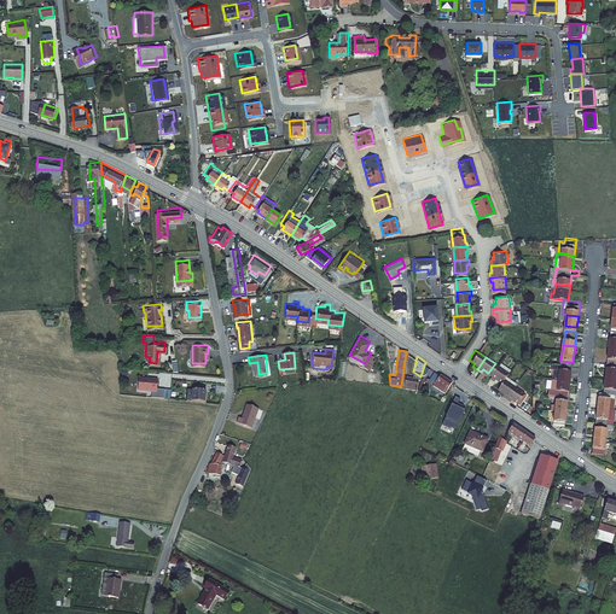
[(553,375),(559,375),(570,376),(573,362),(561,361),(556,360),(553,375)]
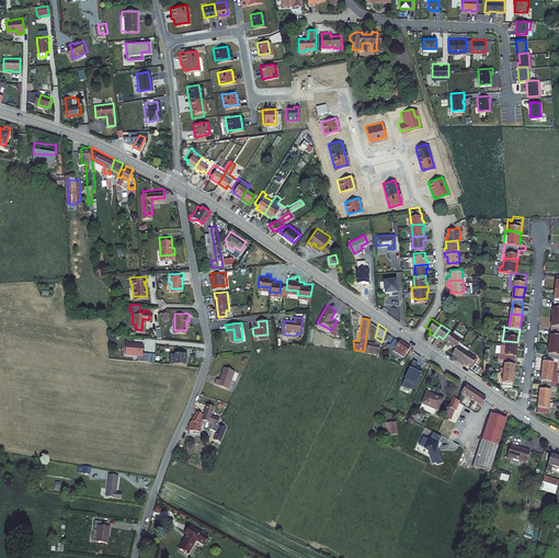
[(459,337),(449,330),(443,339),(442,341),(445,344),(447,342),(453,345),(455,343),(459,337)]
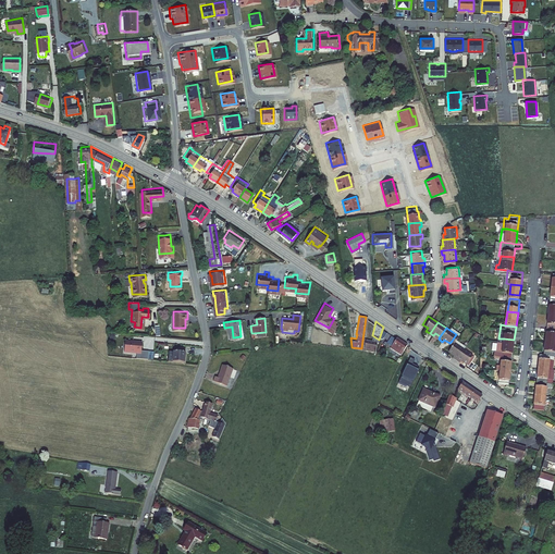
[(393,335),(386,345),(399,354),(406,344),(407,343),(395,335),(395,336),(393,335)]
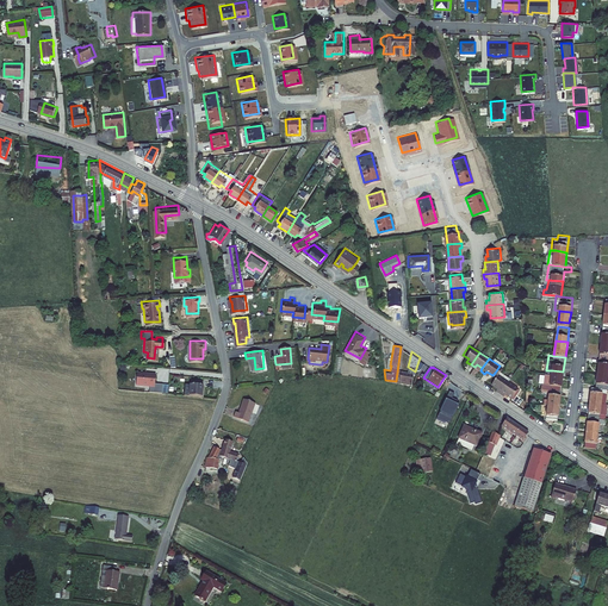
[(149,388),(162,389),(163,380),(155,380),(156,370),(148,369),(148,370),(144,370),(144,369),(137,369),(136,381),(150,382),(149,388)]
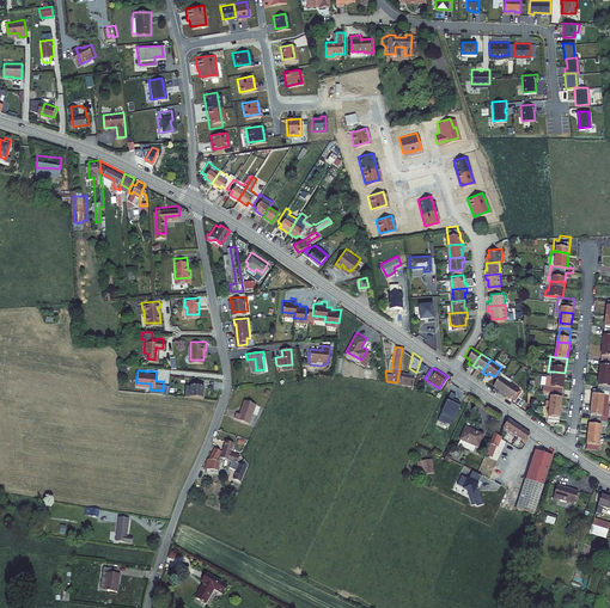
[(609,372),(601,370),(598,386),(609,386),(609,372)]
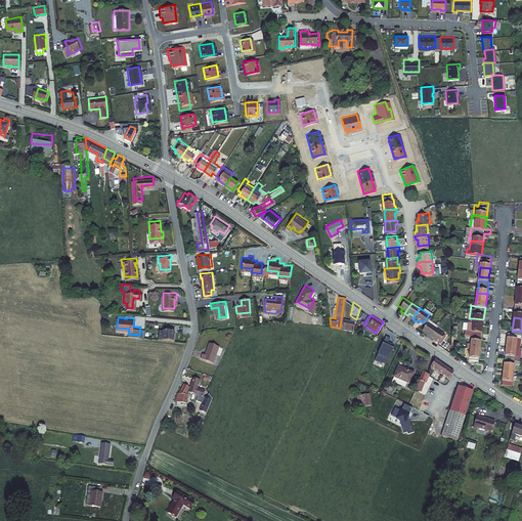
[(474,318),(472,332),(482,333),(483,319),(474,318)]
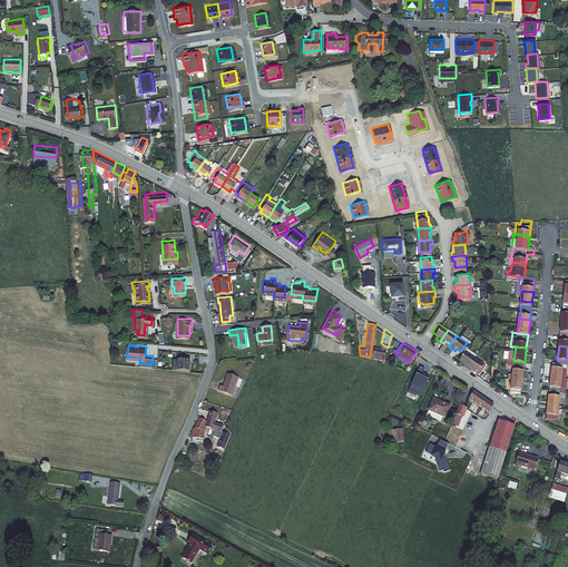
[(471,354),(462,349),(460,351),(457,357),(462,361),(460,363),(463,365),(471,354)]
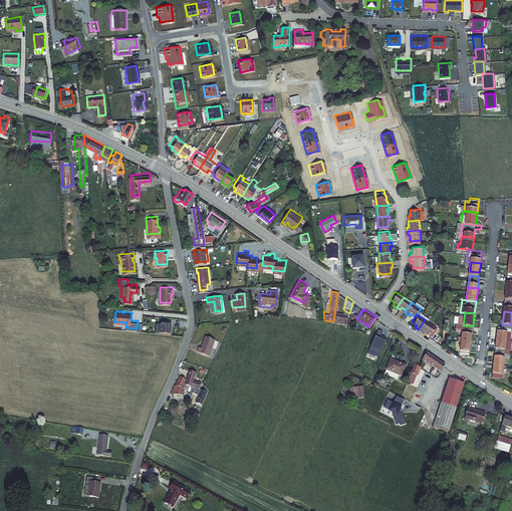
[(434,325),(425,319),(418,329),(422,331),(423,329),(429,333),(434,325)]
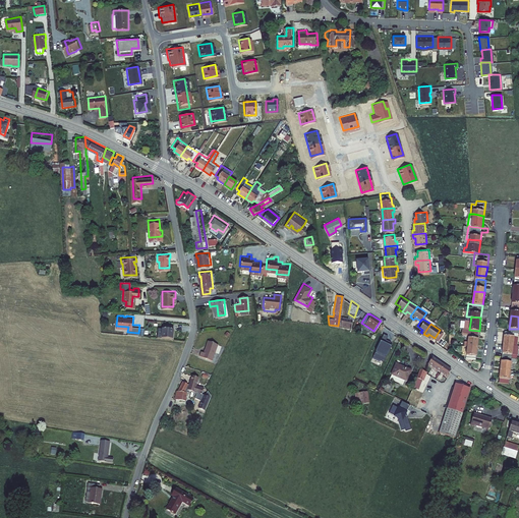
[(163,325),(162,335),(173,336),(174,326),(163,325)]
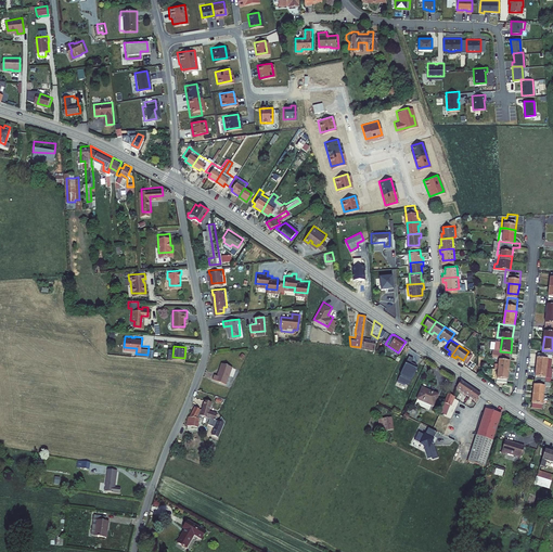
[(539,349),(537,363),(548,364),(552,366),(552,354),(552,350),(542,350),(539,349)]
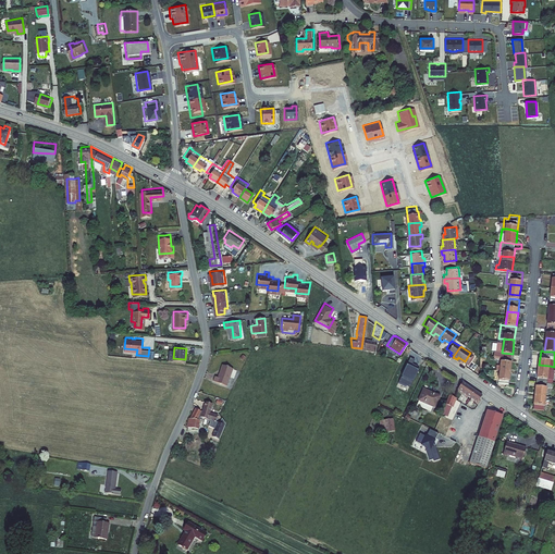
[(502,353),(501,366),(510,368),(513,354),(502,353)]
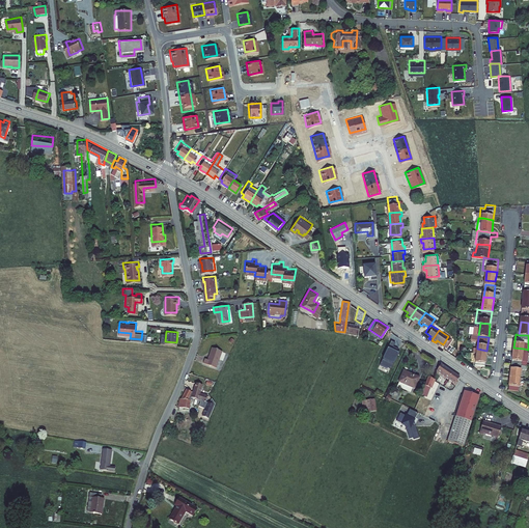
[(203,360),(216,365),(223,349),(213,344),(207,357),(205,356),(203,360)]
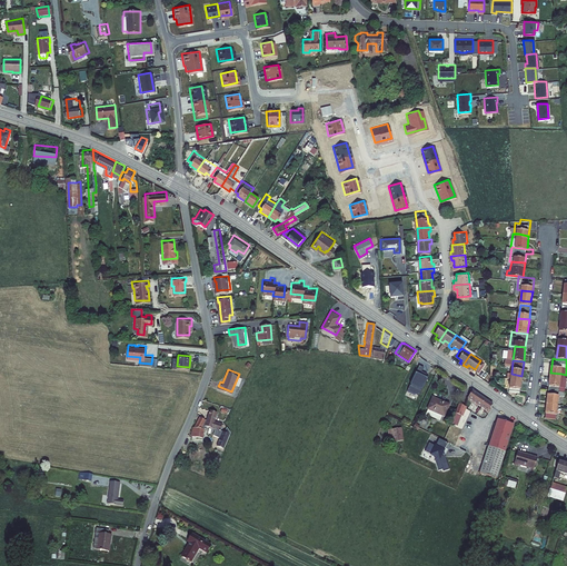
[(550,373),(549,386),(559,388),(561,374),(550,373)]
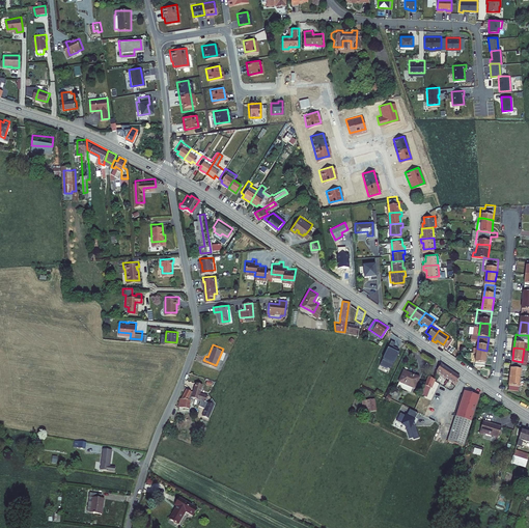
[(477,349),(475,362),(484,363),(486,351),(477,349)]
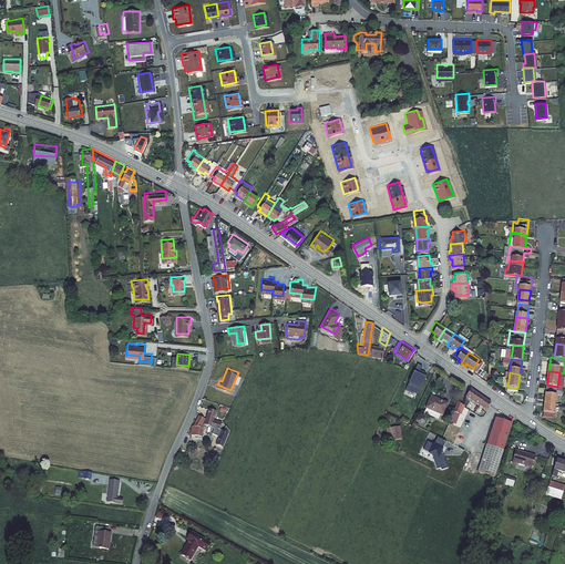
[(547,385),(545,399),(556,400),(557,387),(547,385)]
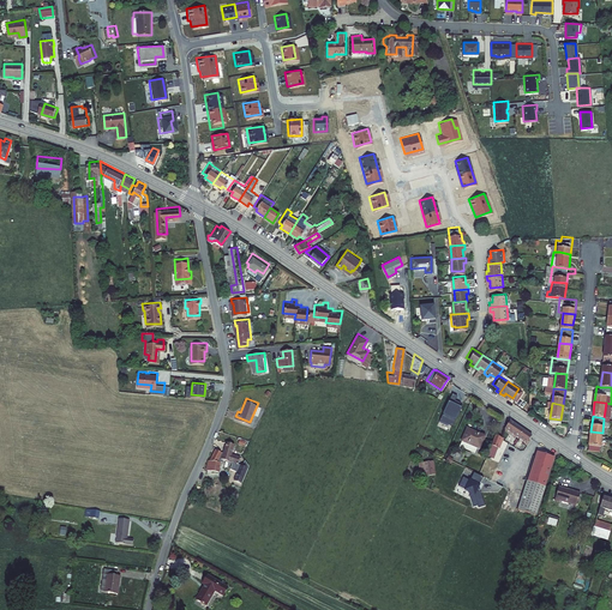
[(511,418),(507,424),(531,440),(533,438),(531,436),(533,433),(511,418)]
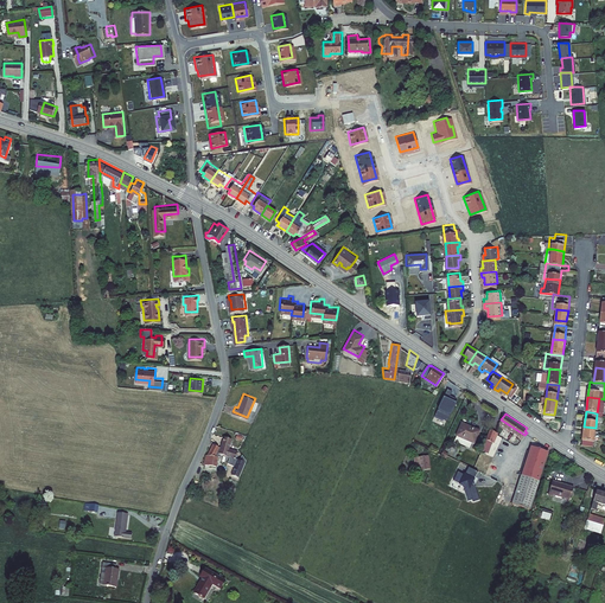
[(464,419),(459,431),(472,437),(477,440),(482,428),(464,419)]
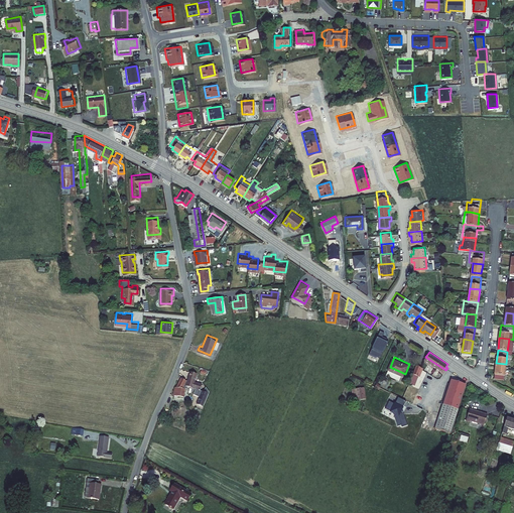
[(496,363),(494,375),(504,376),(506,364),(496,363)]
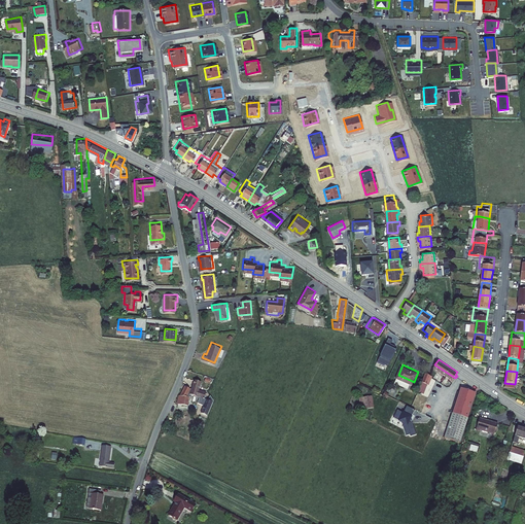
[(410,380),(398,375),(396,380),(409,385),(410,380)]
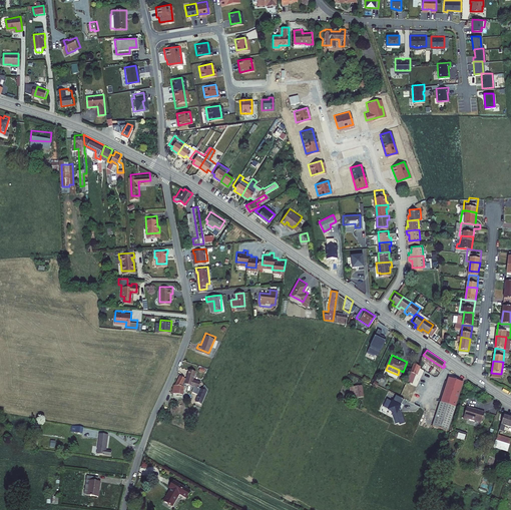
[(193,370),(187,369),(185,377),(183,382),(192,384),(190,392),(196,394),(194,401),(201,403),(206,387),(203,382),(201,387),(197,386),(199,380),(191,378),(193,370)]
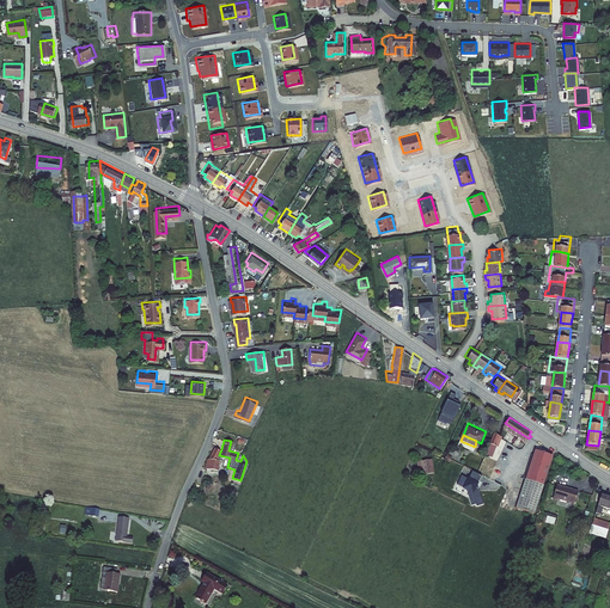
[(537,442),(525,478),(543,485),(555,449),(537,442)]
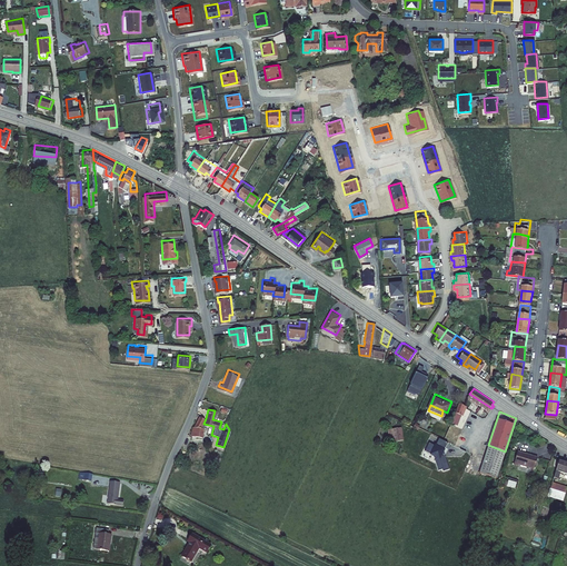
[(191,425),(189,434),(201,435),(204,426),(200,426),(204,417),(198,415),(192,425),(191,425)]
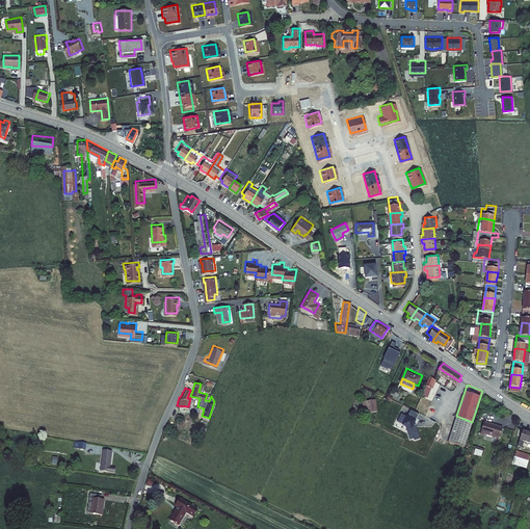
[(375,397),(363,399),(364,411),(377,408),(375,397)]
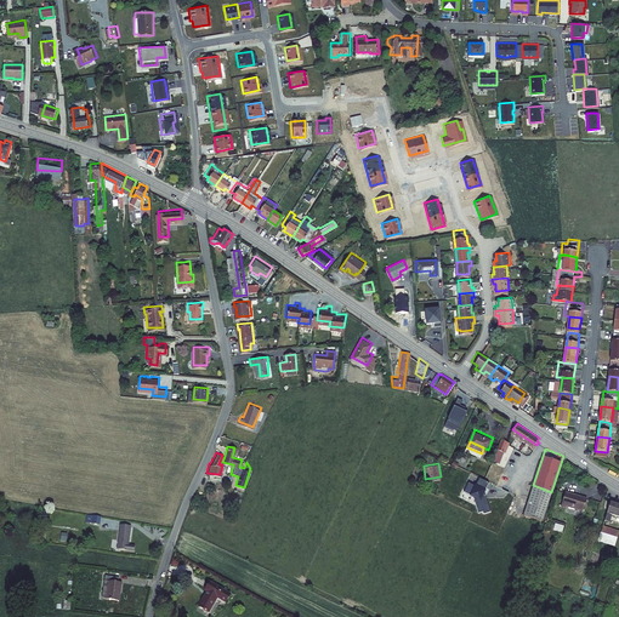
[(533,485),(524,508),(544,515),(551,492),(533,485)]
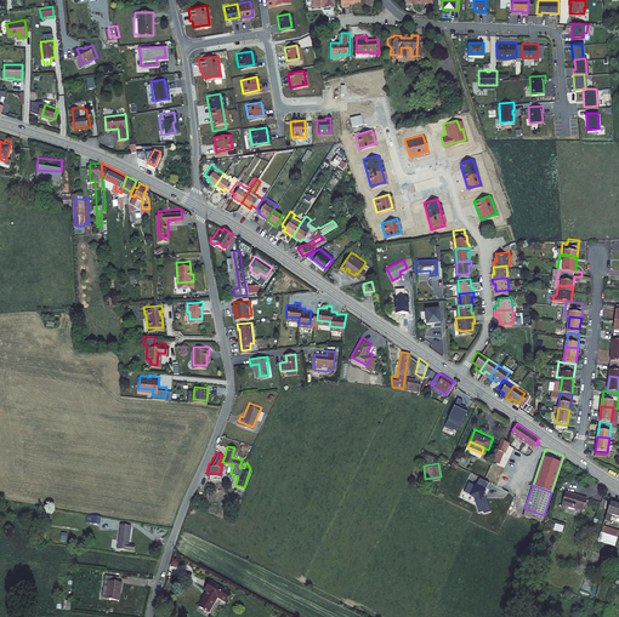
[(567,489),(562,503),(567,504),(567,502),(583,507),(586,496),(567,489)]
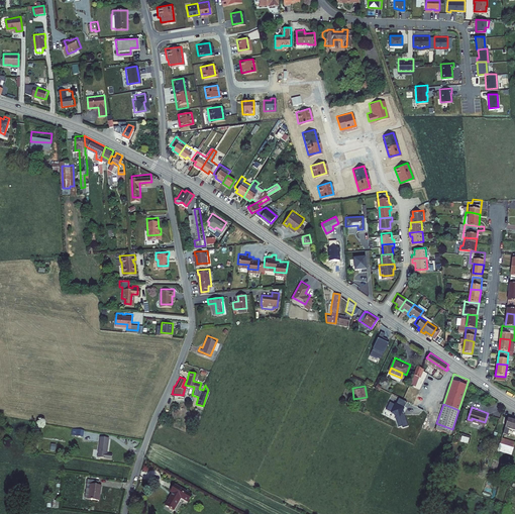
[(514,418),(507,416),(503,429),(506,430),(507,425),(514,427),(514,418)]
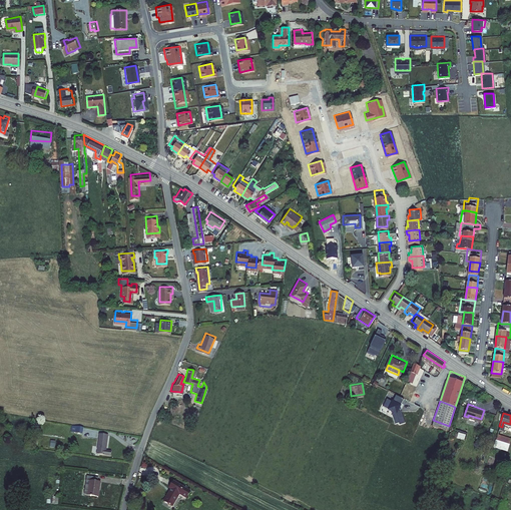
[(98,432),(96,451),(104,452),(107,433),(98,432)]
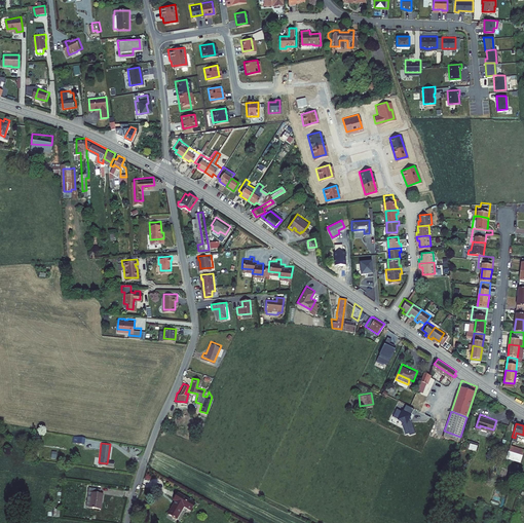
[(510,443),(508,449),(521,453),(523,447),(510,443)]
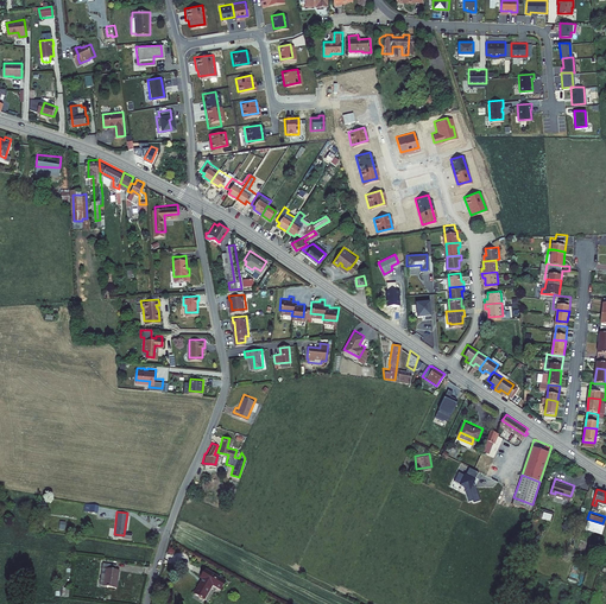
[(102,561),(99,583),(115,585),(118,570),(115,570),(117,563),(102,561)]
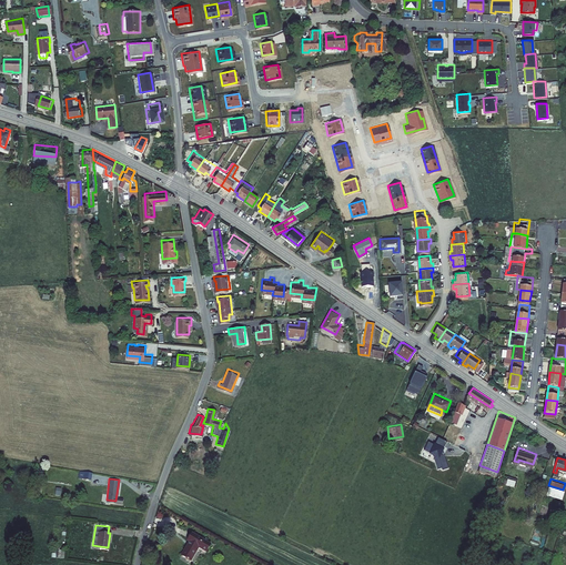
[(188,540),(181,554),(191,558),(199,545),(205,548),(209,542),(190,532),(187,538),(188,540)]
